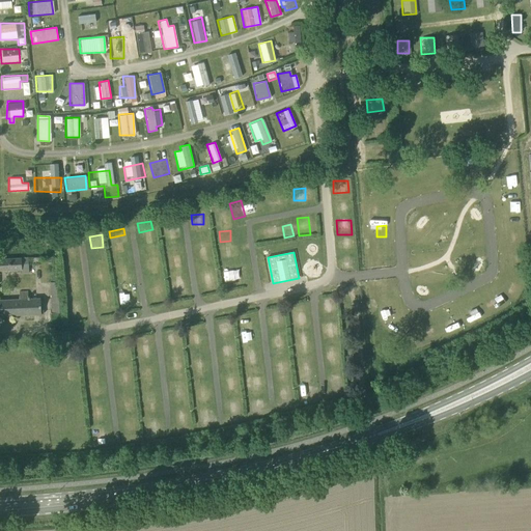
[(232,253),(218,256),(220,267),(234,262),(232,253)]
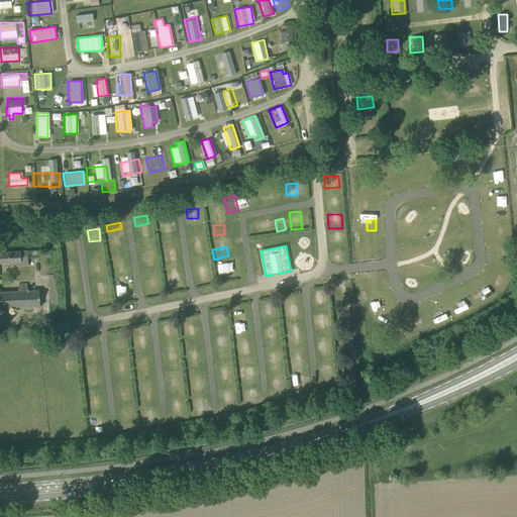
[(28,266),(27,251),(21,251),(0,251),(0,263),(21,263),(21,266),(28,266)]
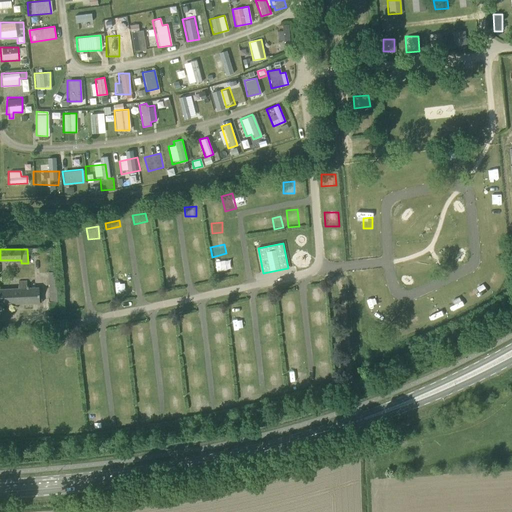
[(153,251),(142,252),(143,262),(154,261),(153,251)]
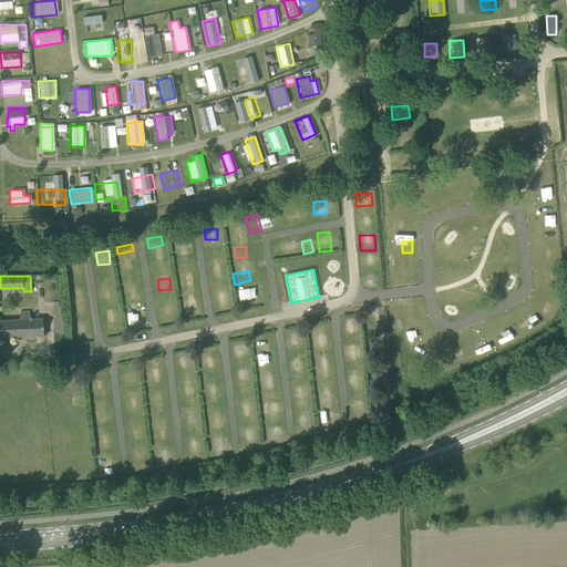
[(182,295),(192,292),(191,281),(179,284),(182,295)]
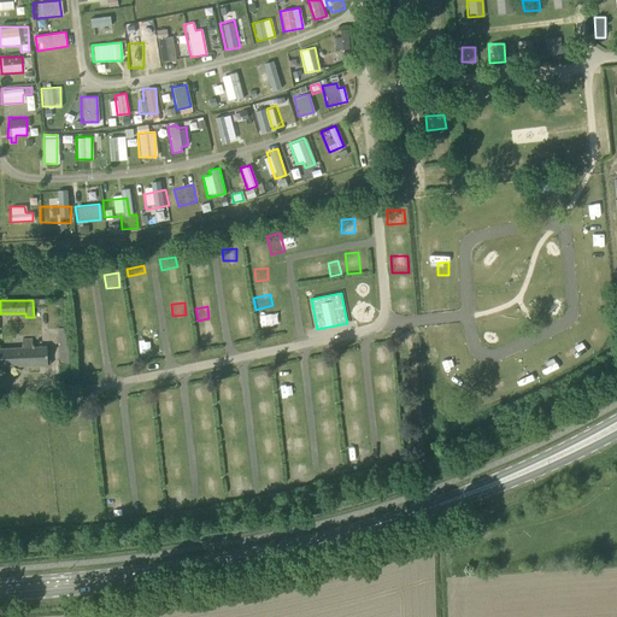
[(259,327),(278,325),(277,313),(259,315),(259,327)]
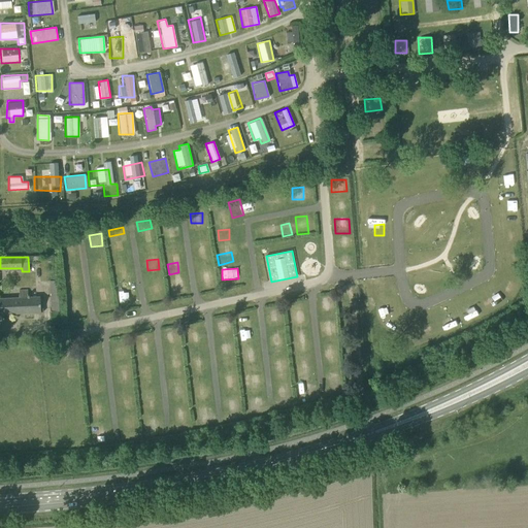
[(201,272),(204,285),(216,283),(212,269),(201,272)]
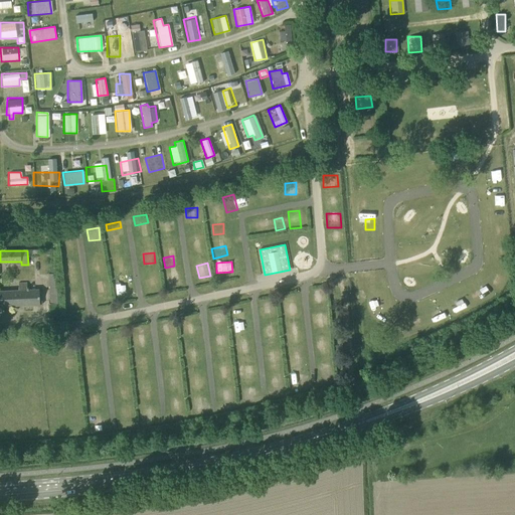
[(104,267),(89,270),(91,278),(105,276),(104,267)]
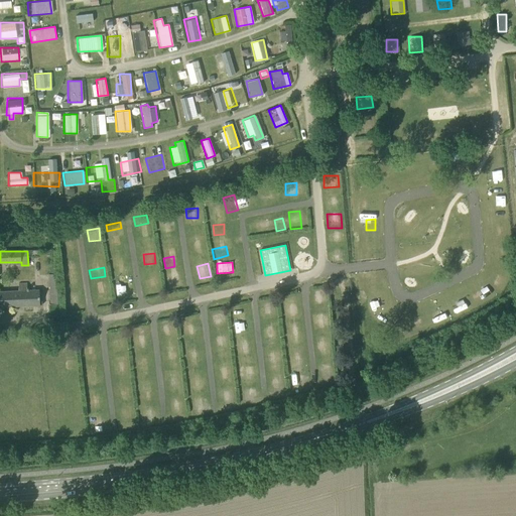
[(141,275),(142,286),(158,286),(157,275),(141,275)]
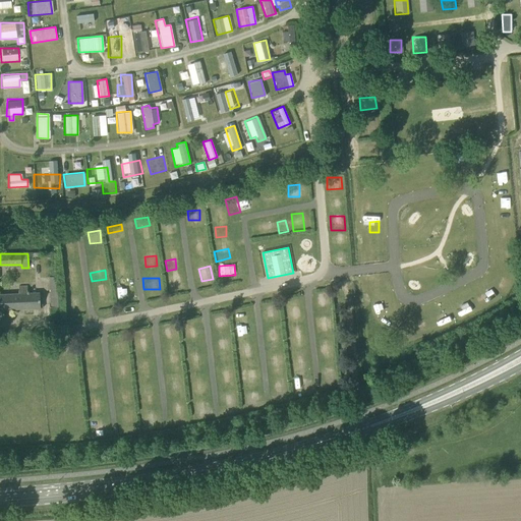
[(29,293),(29,287),(19,288),(20,293),(0,294),(0,309),(41,308),(40,293),(29,293)]
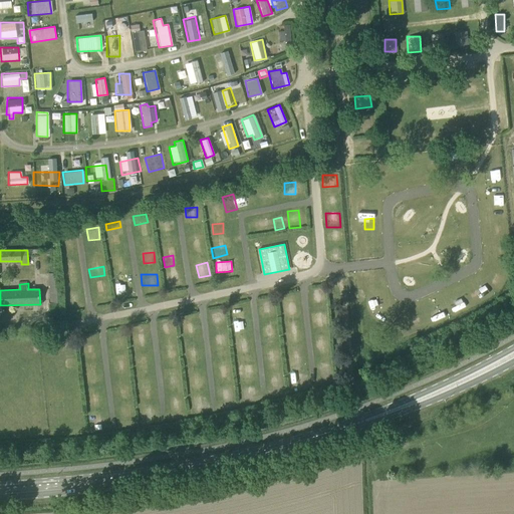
[(282,315),(293,313),(291,302),(280,304),(282,315)]
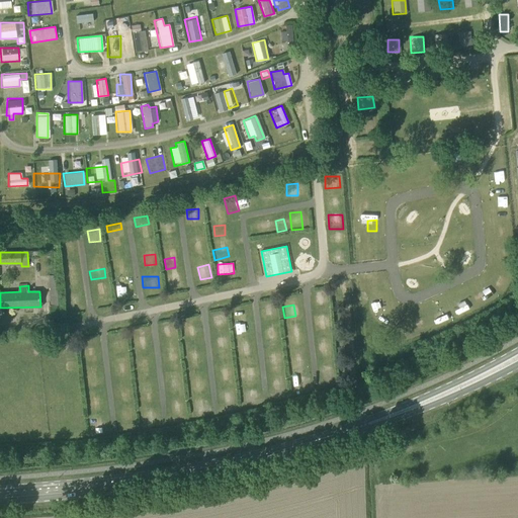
[(219,326),(225,324),(222,312),(216,313),(219,326)]
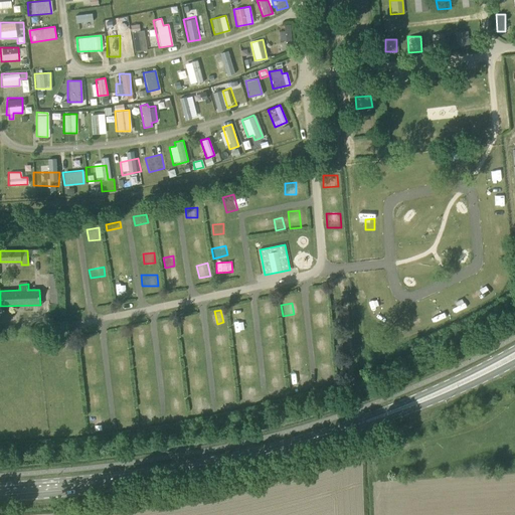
[(232,323),(243,323),(242,310),(232,311),(232,323)]
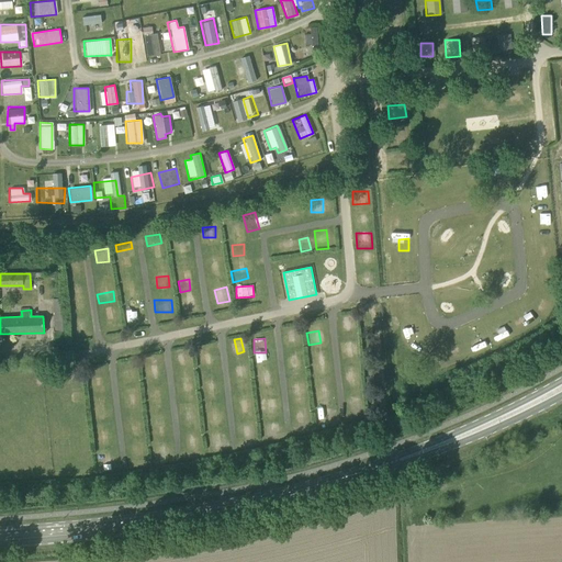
[(312,364),(322,364),(322,346),(312,346),(312,364)]
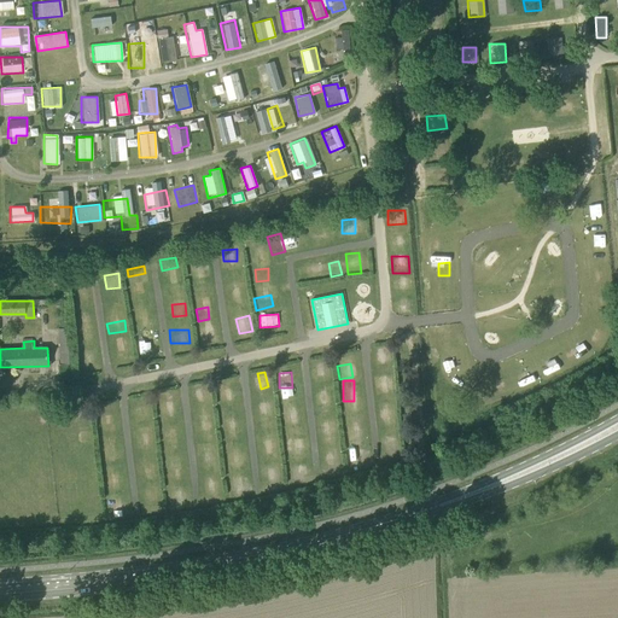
[(314,401),(333,401),(332,388),(313,388),(314,401)]
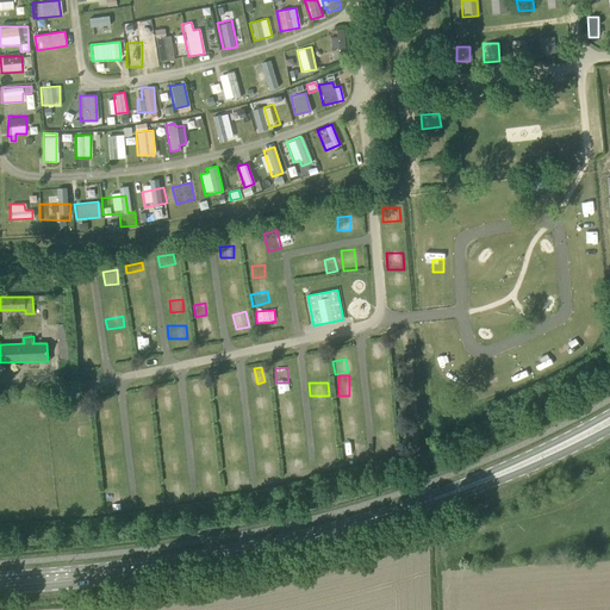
[(387,400),(387,388),(369,390),(371,402),(387,400)]
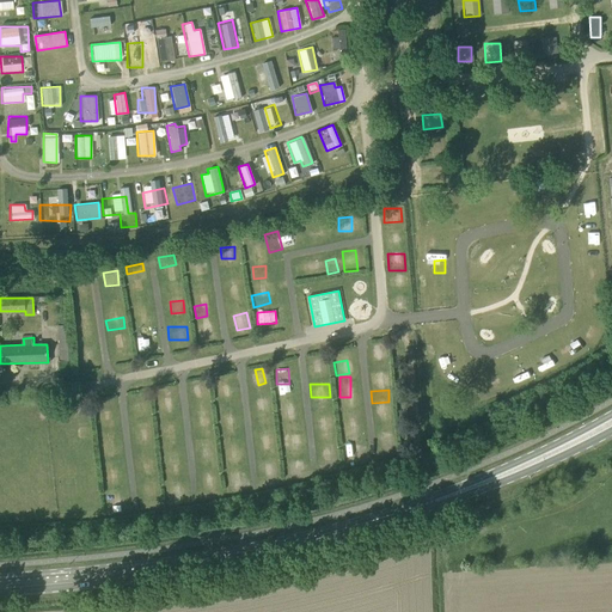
[(268,391),(256,391),(256,404),(268,404),(268,391)]
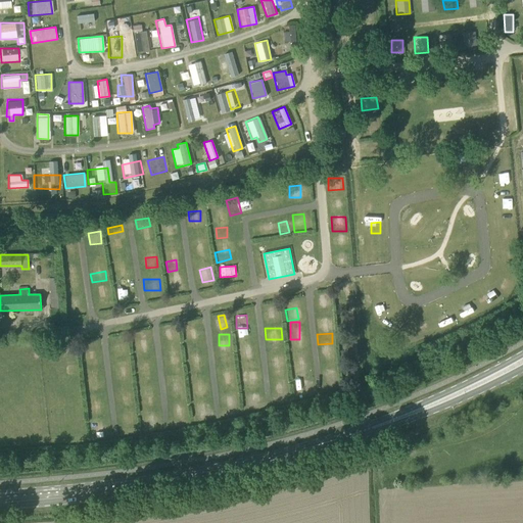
[(249,348),(247,336),(237,338),(239,350),(249,348)]
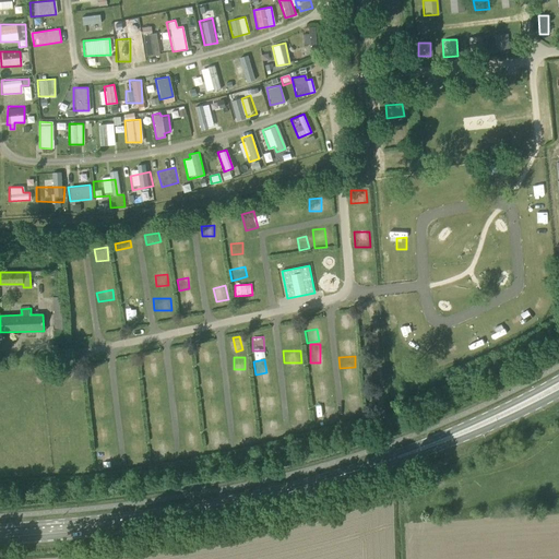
[(284,368),(285,380),(302,378),(301,366),(284,368)]
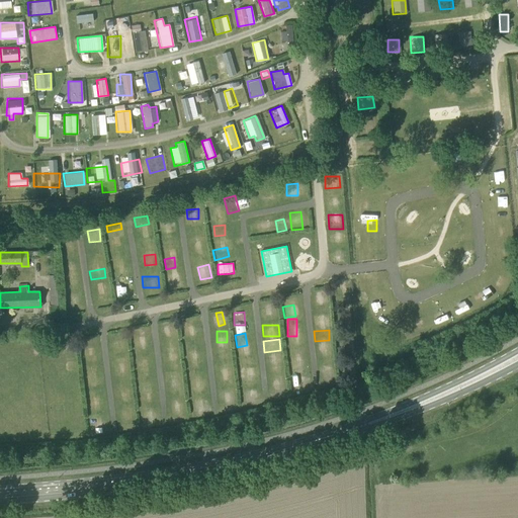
[(184,344),(185,354),(201,353),(200,342),(184,344)]
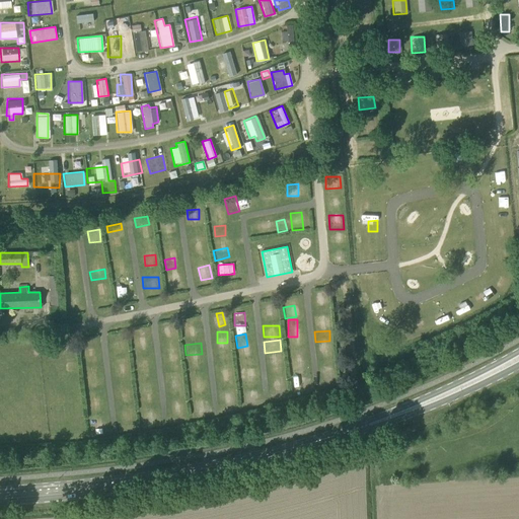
[(80,345),(81,360),(93,360),(92,345),(80,345)]
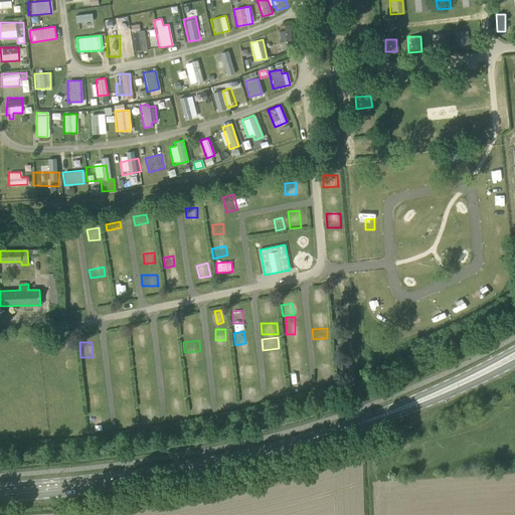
[(166,344),(167,356),(177,356),(177,343),(166,344)]
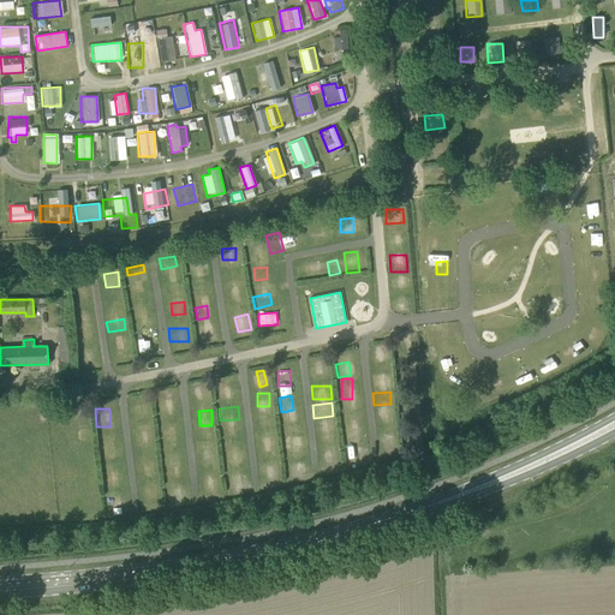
[(316,441),(335,440),(335,427),(315,428),(316,441)]
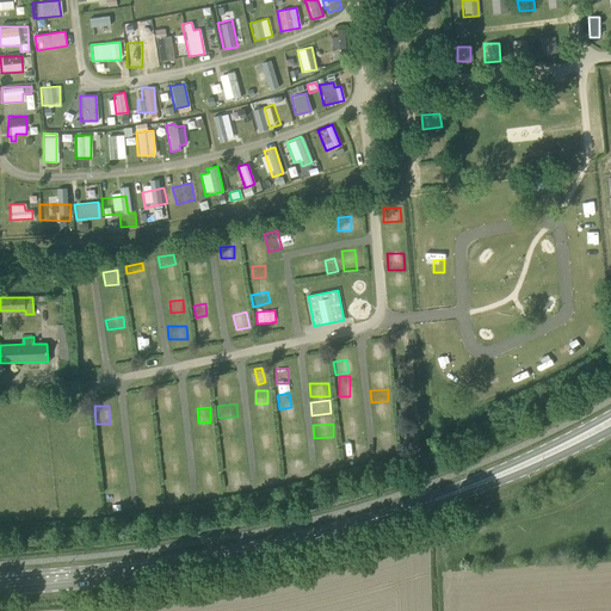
[(99,449),(112,448),(110,430),(97,432),(99,449)]
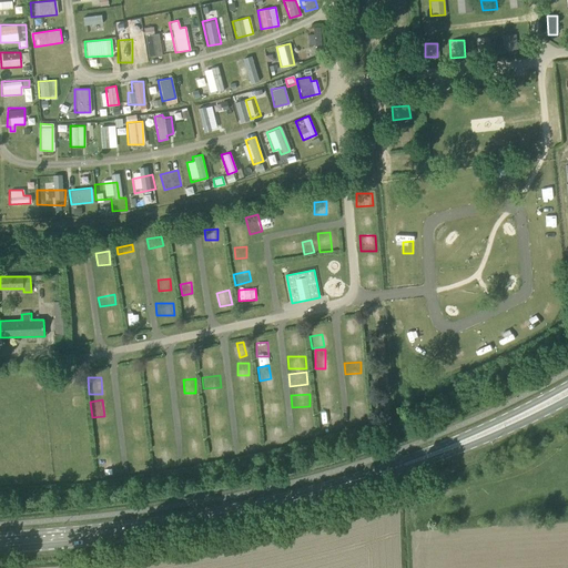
[(209,417),(219,415),(216,402),(206,404),(209,417)]
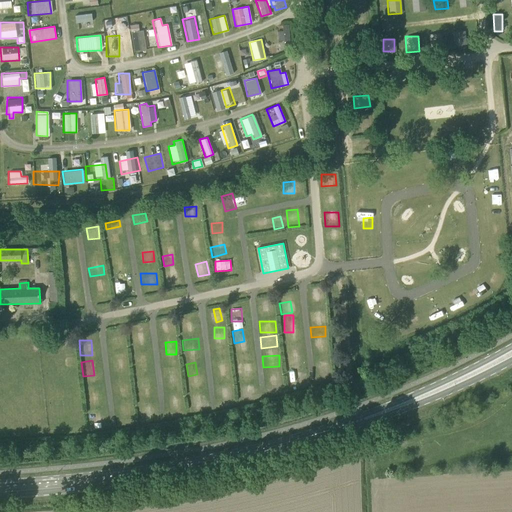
[(229,370),(219,372),(221,383),(231,381),(229,370)]
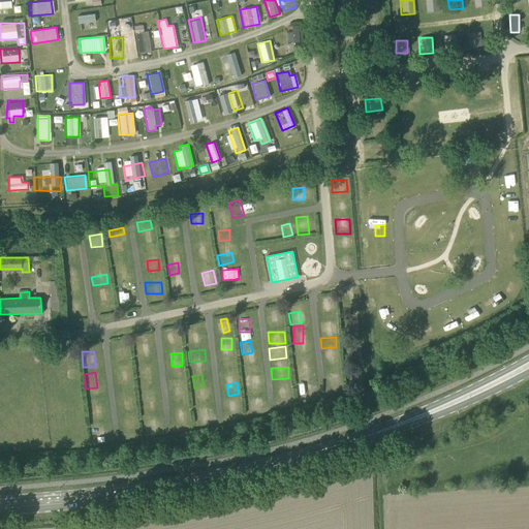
[(185,391),(170,392),(170,403),(186,403),(185,391)]
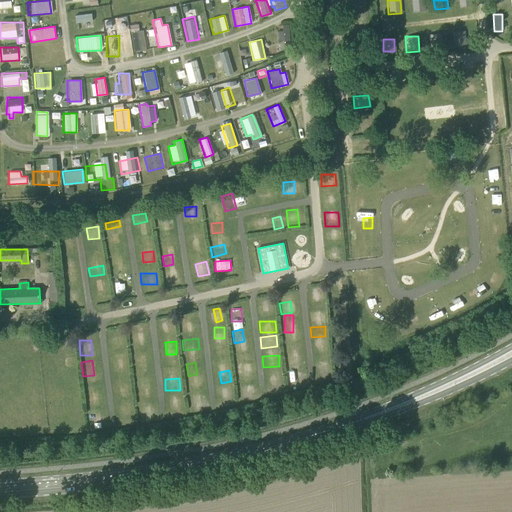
[(189,392),(200,392),(200,379),(189,379),(189,392)]
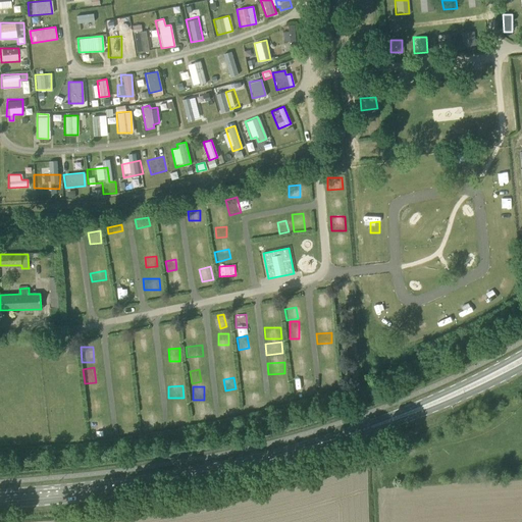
[(236,397),(225,398),(226,407),(237,407),(236,397)]
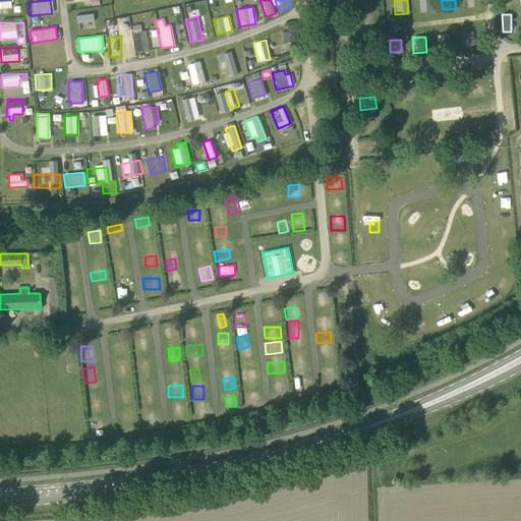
[(173,417),(185,416),(185,404),(173,404),(173,417)]
